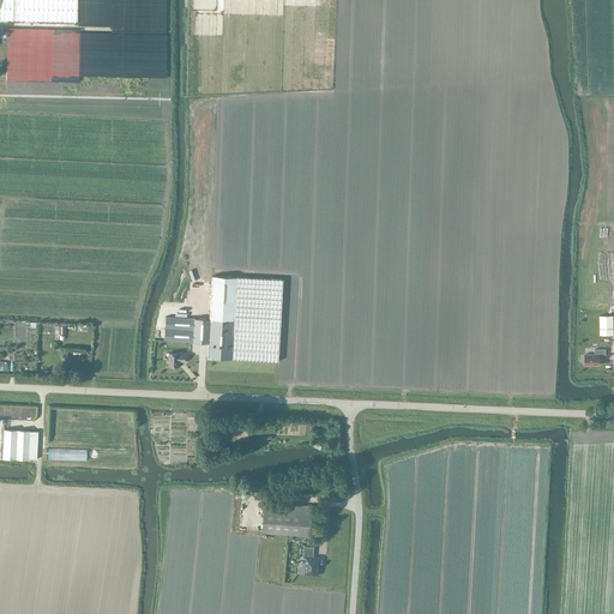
[(0,0),(0,19),(78,22),(77,0),(0,0)]
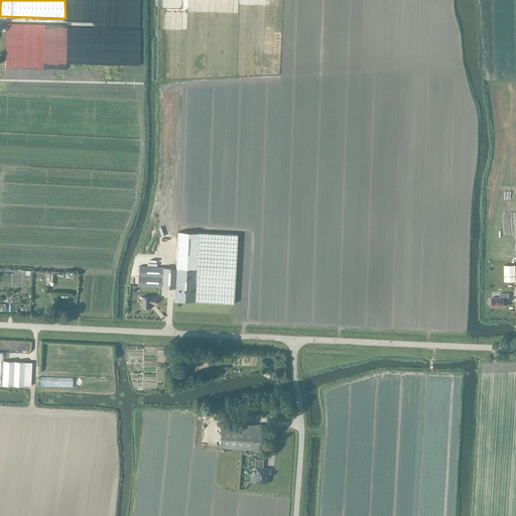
[(195,301),(199,233),(178,232),(176,268),(163,267),(162,287),(175,288),(174,300),(195,301)]
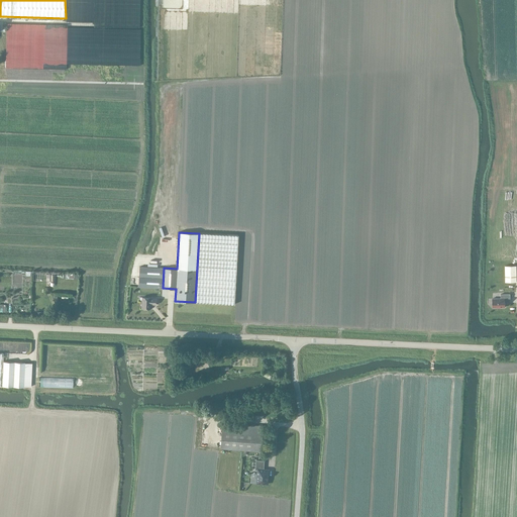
[(238,235),(199,233),(195,302),(234,304),(238,235)]
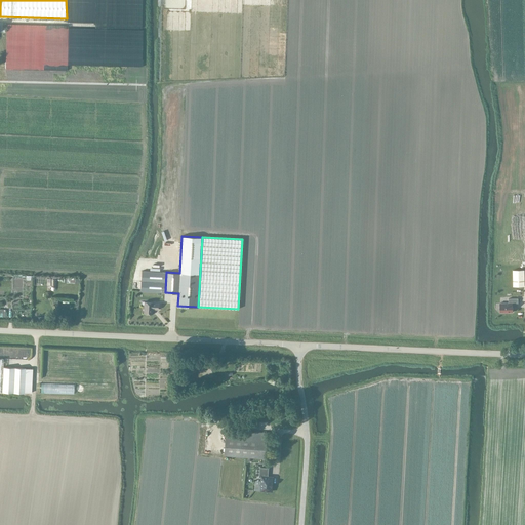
[(166,272),(142,271),(140,291),(165,292),(166,272)]
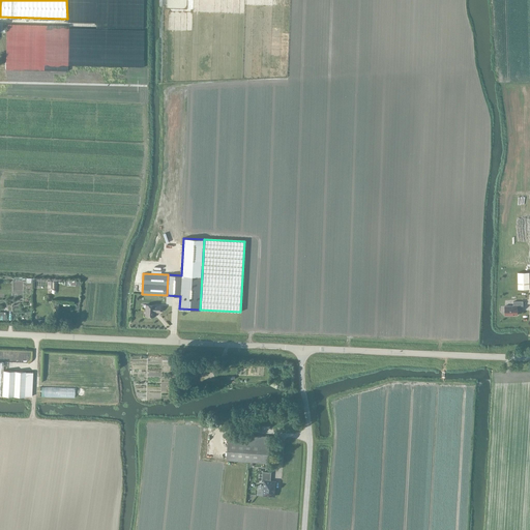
[(513,306),(505,306),(505,316),(518,315),(518,306),(523,306),(523,301),(513,301),(513,306)]
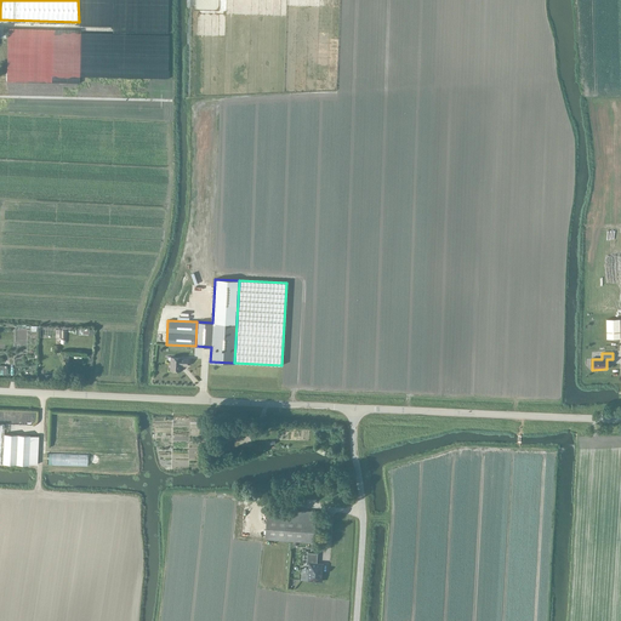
[(170,370),(180,371),(180,365),(188,365),(188,359),(181,358),(171,357),(170,370)]
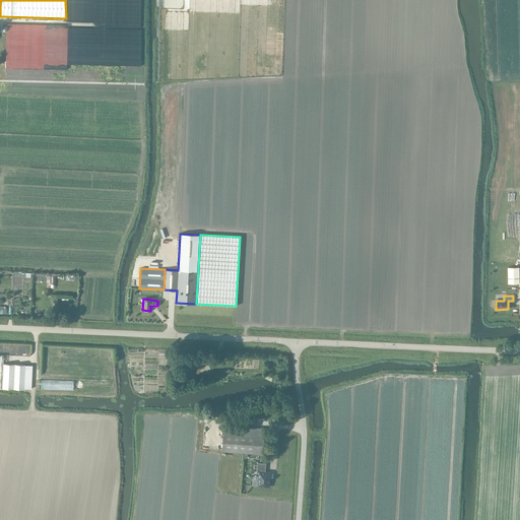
[(3,364),(2,388),(24,389),(24,388),(31,389),(33,366),(25,365),(3,364)]
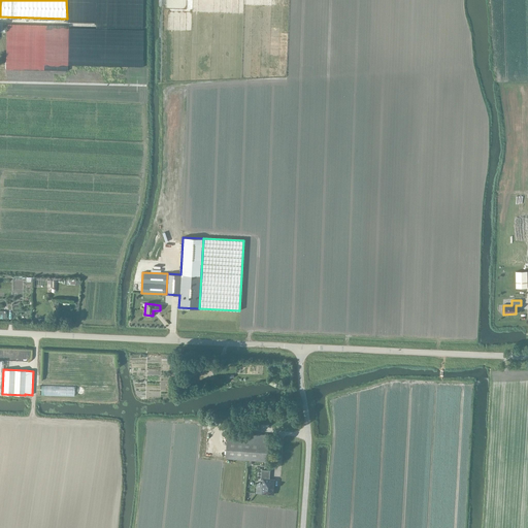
[(41,385),(41,395),(75,395),(75,386),(41,385)]
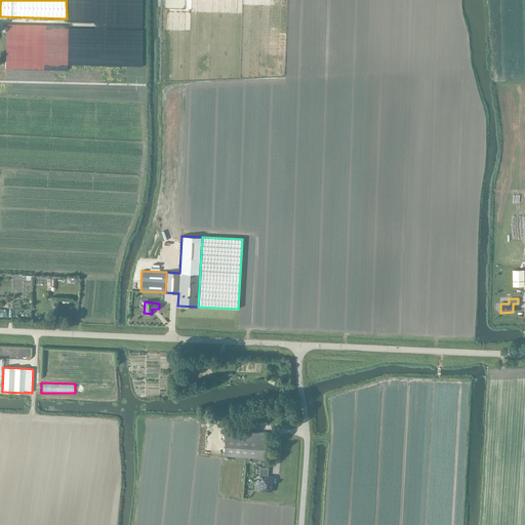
[(267,440),(266,439),(267,432),(228,430),(227,437),(226,437),(225,455),(266,458),(267,440)]
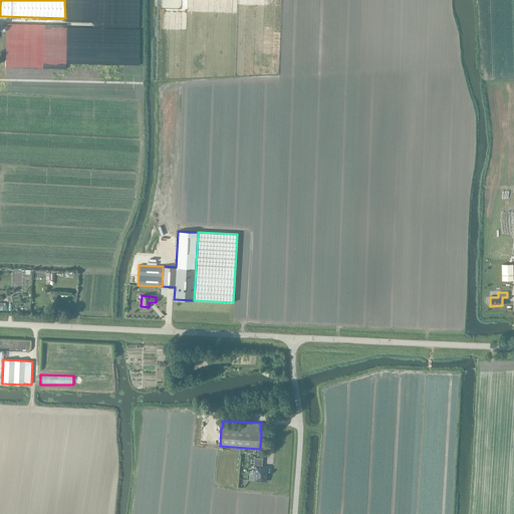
[(255,481),(266,481),(267,467),(256,466),(255,481)]
